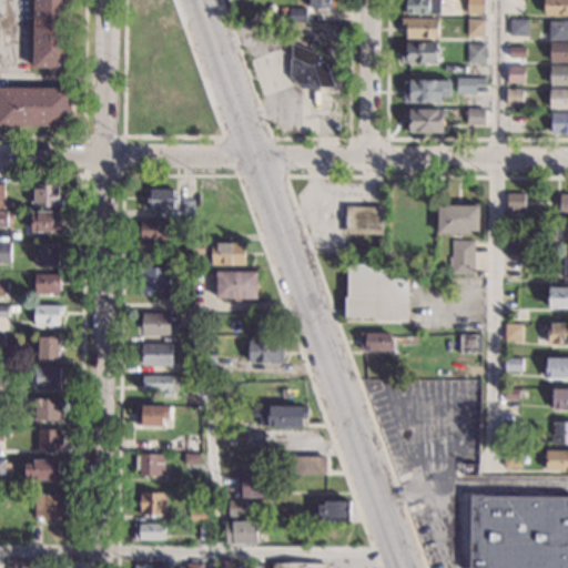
[(72,0),(72,68),(32,68),(31,0),(72,0)]
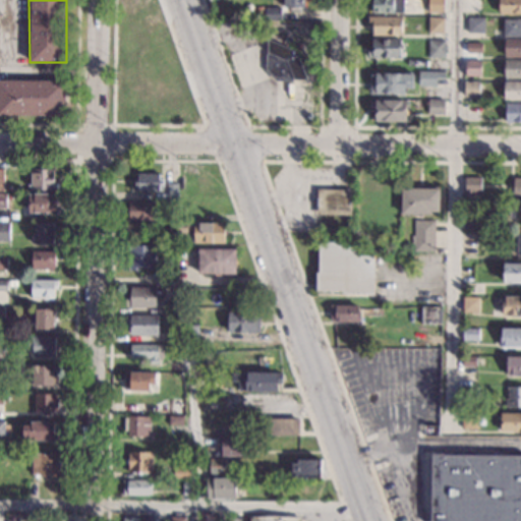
[(403,0),(403,13),(371,13),(371,11),(369,11),(369,7),(372,7),(372,0),(403,0)]
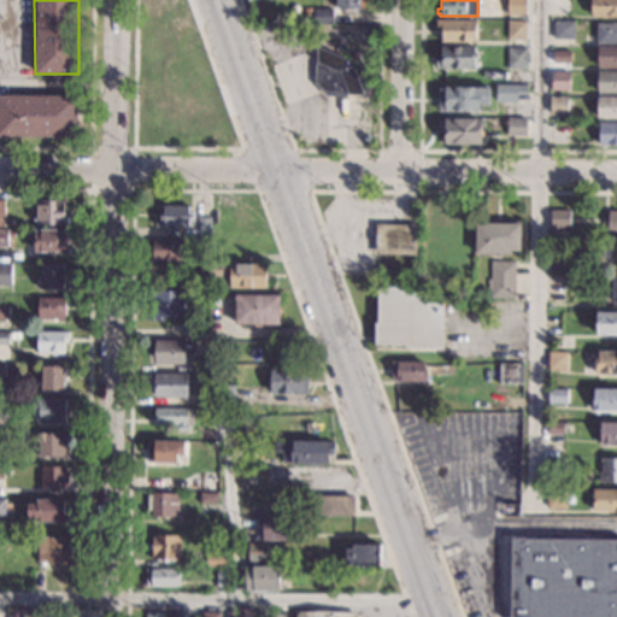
[(527,0),(527,15),(506,15),(506,0),(527,0)]
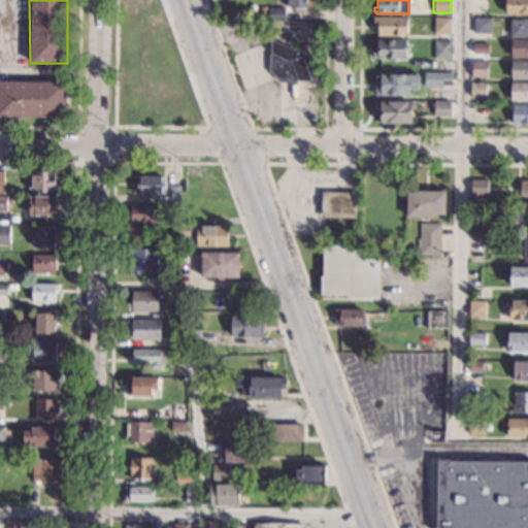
[(527,0),(527,13),(505,14),(505,0),(527,0)]
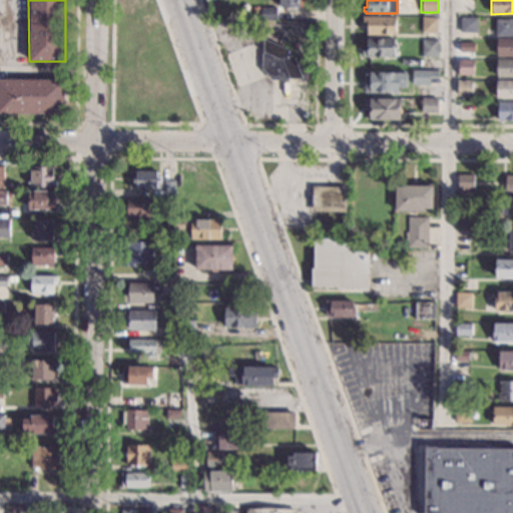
[(277,19),(261,19),(261,8),(277,8),(277,19)]
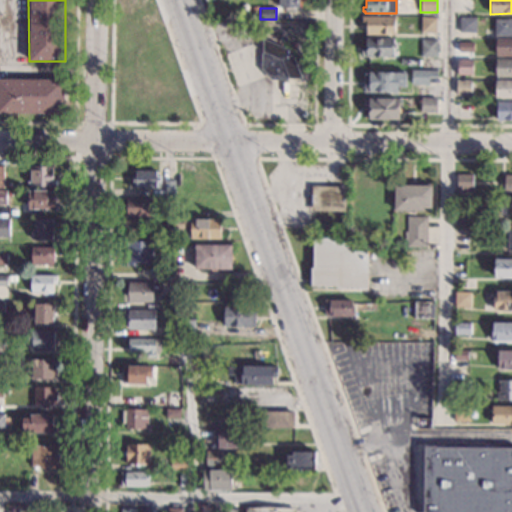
[(396,35),(365,35),(365,25),(361,25),(361,16),(395,16),(396,35)]
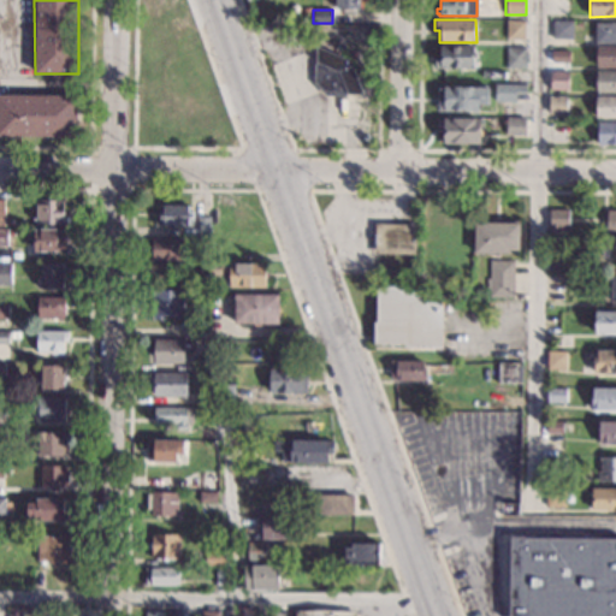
[(573,39),(551,39),(551,22),(573,21),(573,39)]
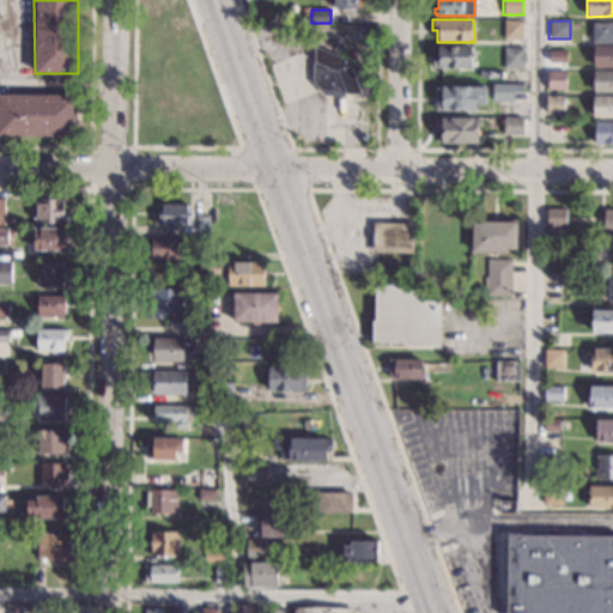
[(522,40),(504,40),(504,22),(522,22),(522,40)]
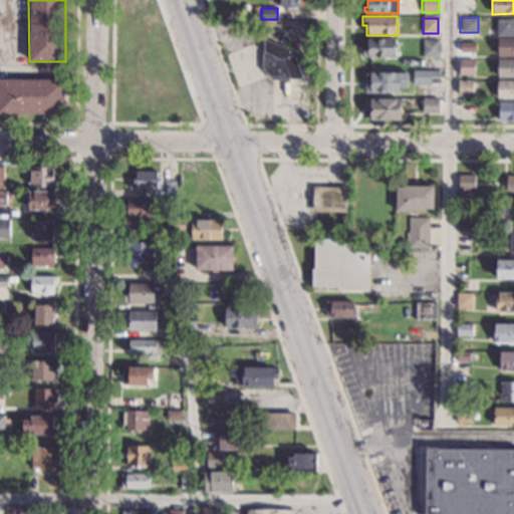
[(513,36),(496,36),(496,19),(513,19),(513,36)]
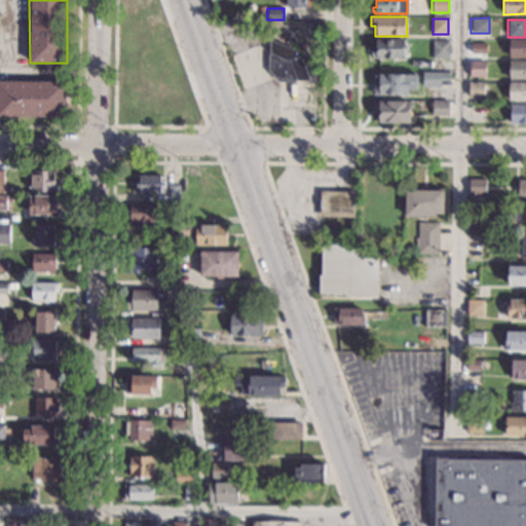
[(299,51),(310,80),(296,80),(295,82),(278,82),(268,71),(268,54),(269,53),(269,38),(299,51)]
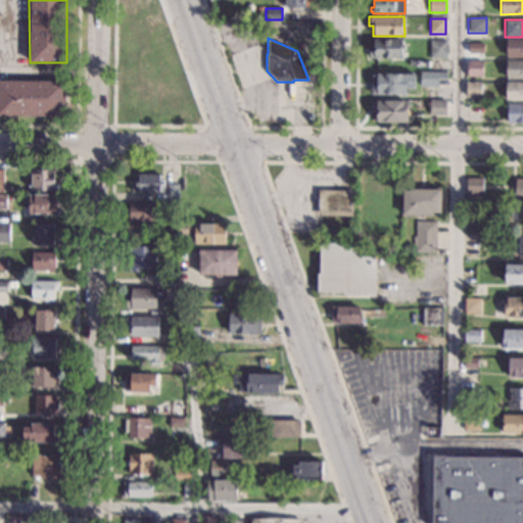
[(522,58),(507,58),(507,39),(522,38),(522,58)]
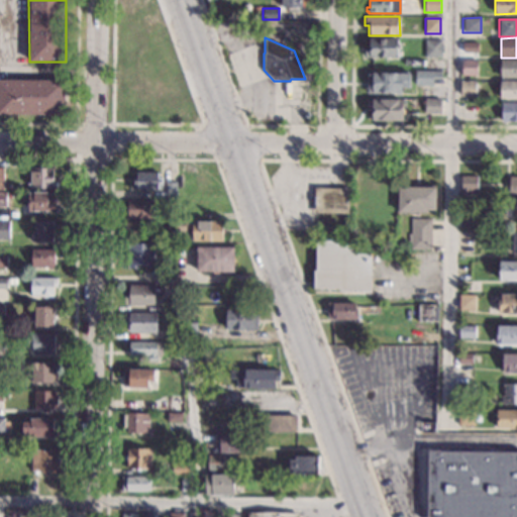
[(398,58),(365,58),(365,46),(369,46),(369,38),(398,38),(398,58)]
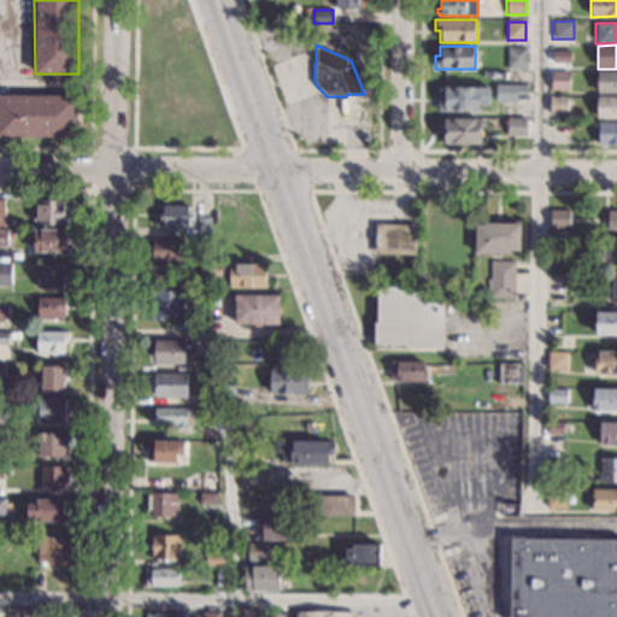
[(528,69),(506,69),(506,47),(528,47),(528,69)]
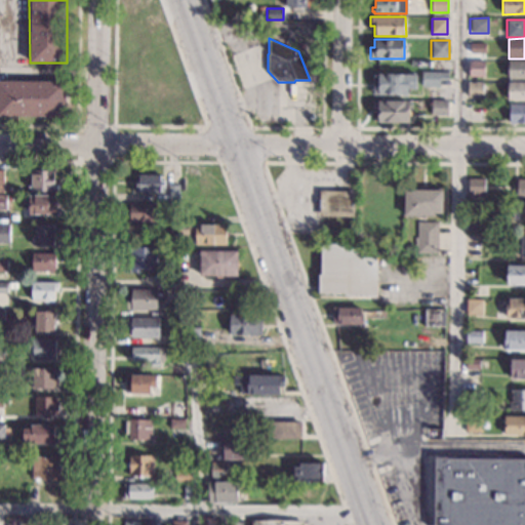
[(486,53),(470,53),(470,43),(486,43),(486,53)]
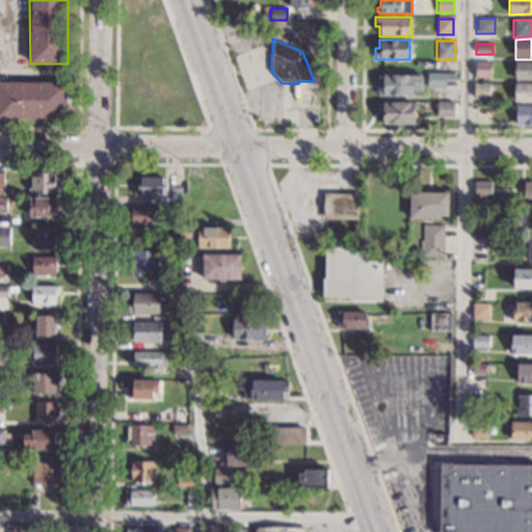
[(531,81),(515,81),(515,61),(531,60),(531,81)]
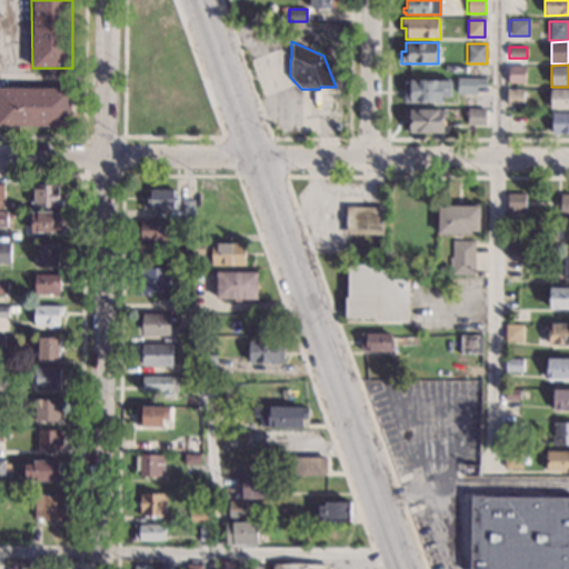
[(526,82),(507,82),(507,66),(526,66),(526,82)]
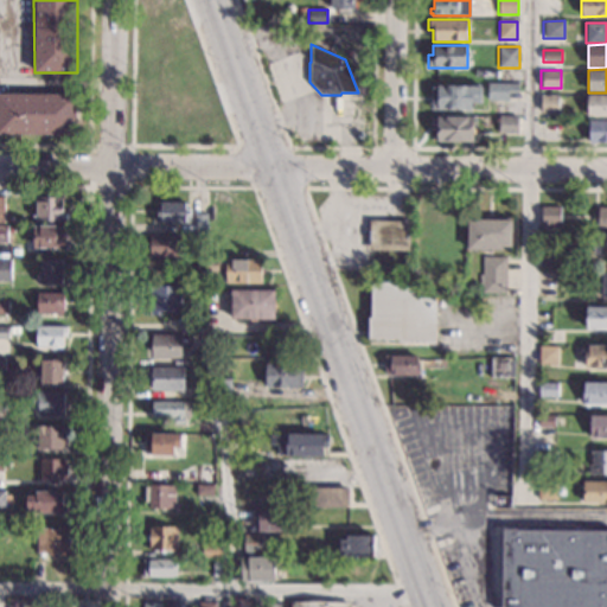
[(518,94),(509,94),(509,101),(487,101),(487,83),(517,83),(518,94)]
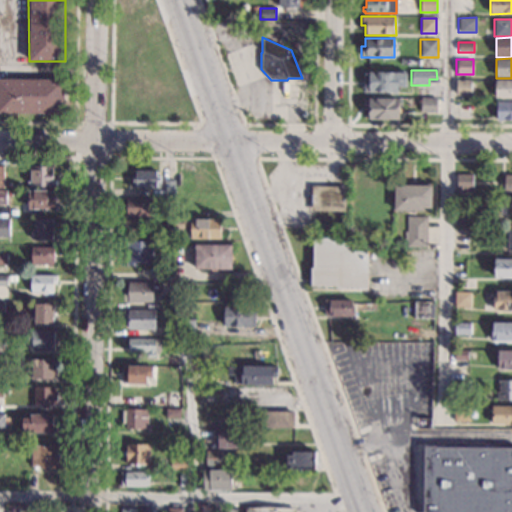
[(406,88),(398,88),(398,93),(368,93),(368,92),(363,92),(363,73),(406,72),(406,88)]
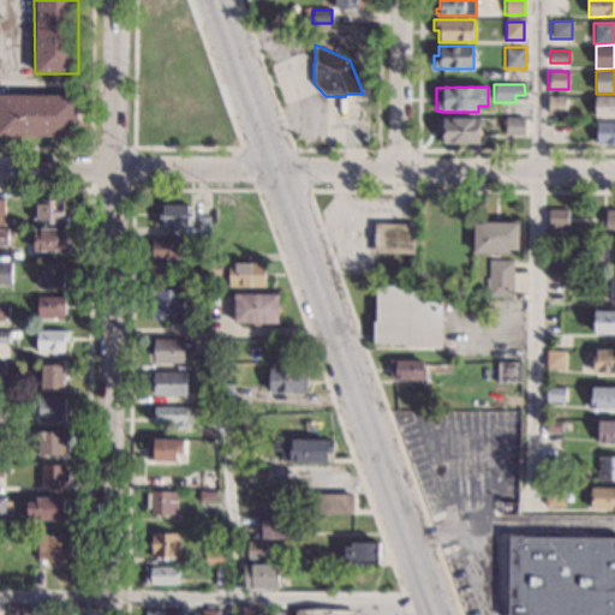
[(77,136),(0,136),(0,96),(77,96),(77,136)]
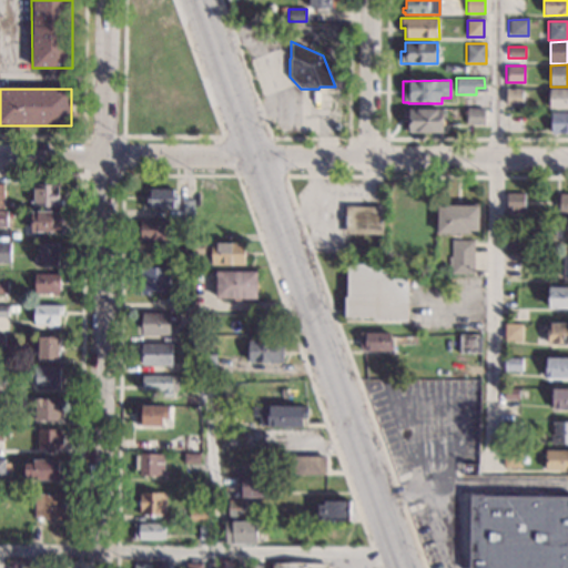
[(526,104),(506,104),(506,89),(526,89),(526,104)]
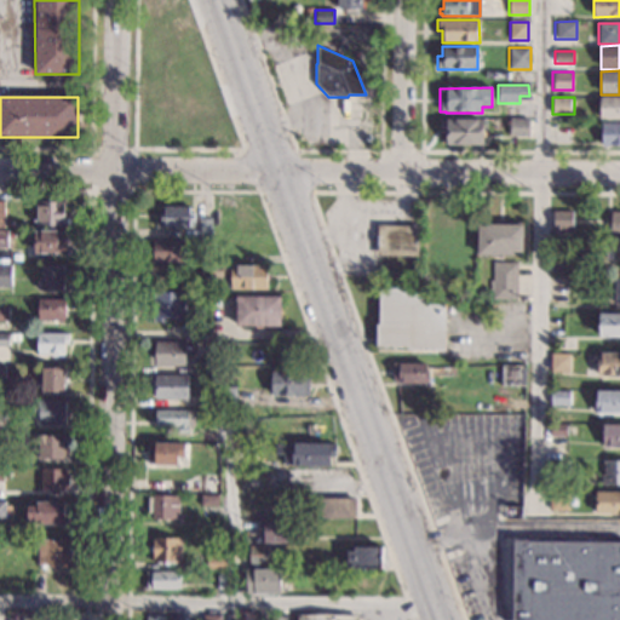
[(619,97),(619,120),(600,120),(600,97),(619,97)]
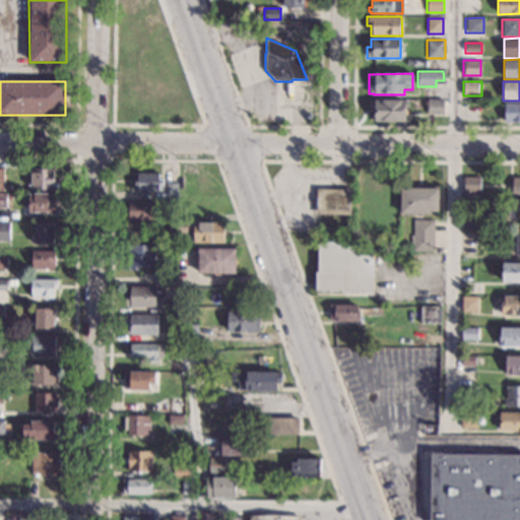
[(406,122),(374,122),(374,119),(368,119),(368,100),(406,100),(406,122)]
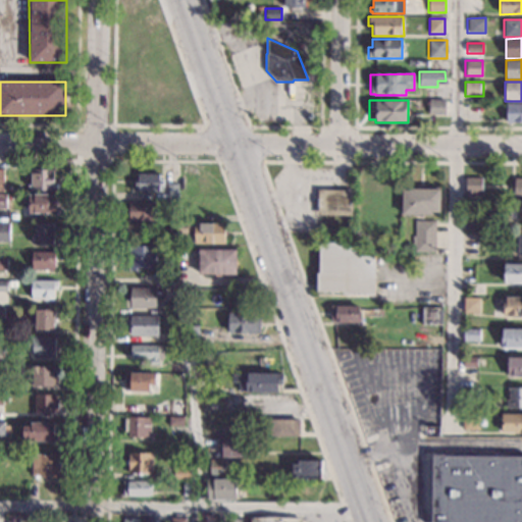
[(446,100),(446,114),(428,114),(428,100),(446,100)]
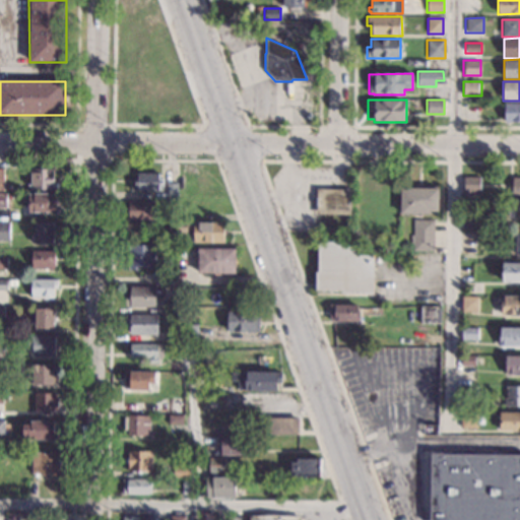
[(519,123),(505,123),(505,103),(519,103),(519,123)]
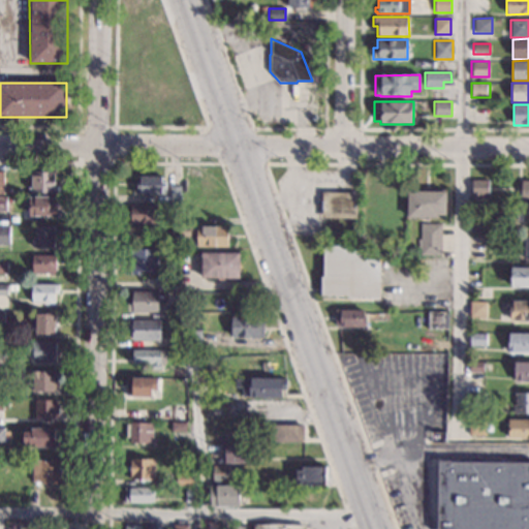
[(488,123),(472,123),(472,105),(488,105),(488,123)]
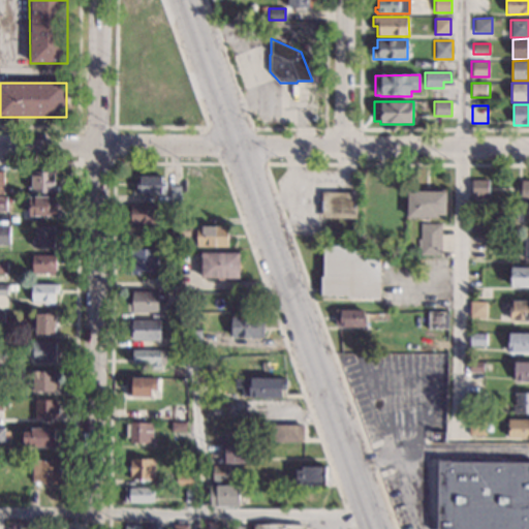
[(55,184),(58,184),(58,193),(30,192),(31,170),(55,170),(55,184)]
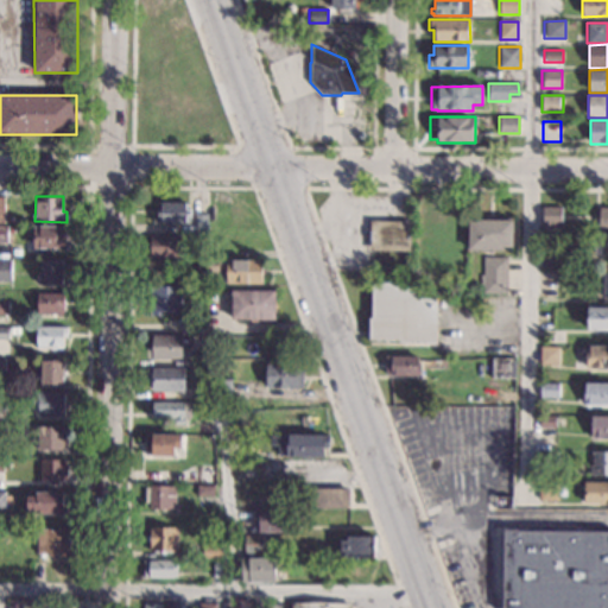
[(187,208),(191,208),(191,222),(187,222),(187,225),(159,225),(159,223),(152,223),(152,203),(159,203),(159,202),(187,202),(187,208)]
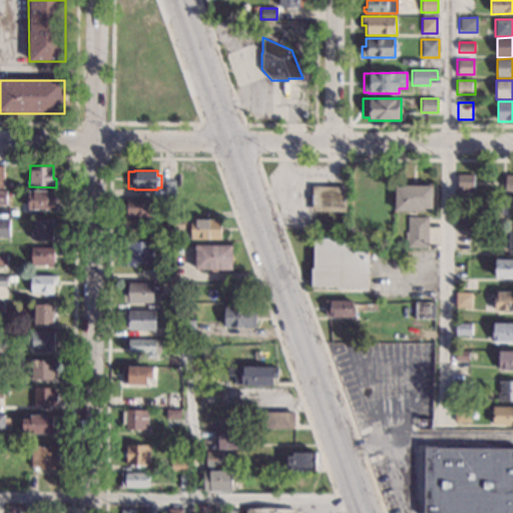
[(474,189),(458,189),(458,174),(474,174),(474,189)]
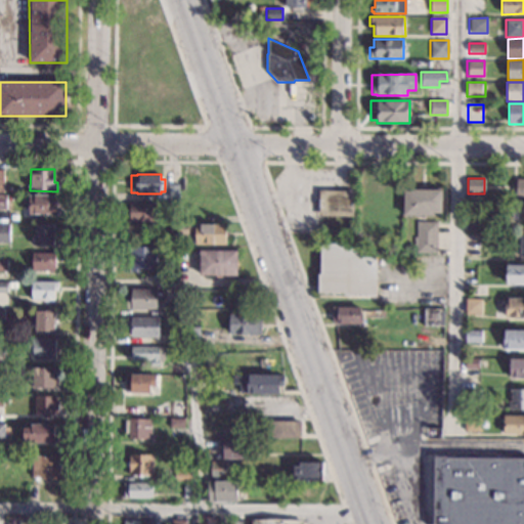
[(180,200),(169,200),(169,184),(180,184),(180,200)]
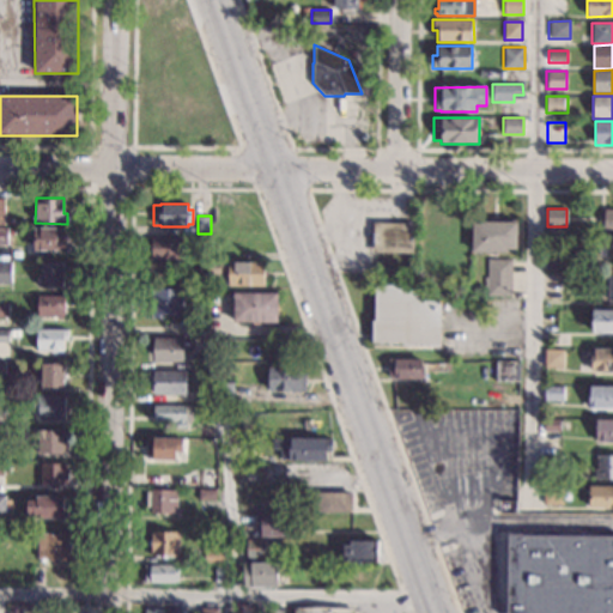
[(517,249),(509,249),(509,252),(472,252),(472,223),(492,223),(492,220),(517,219),(517,249)]
